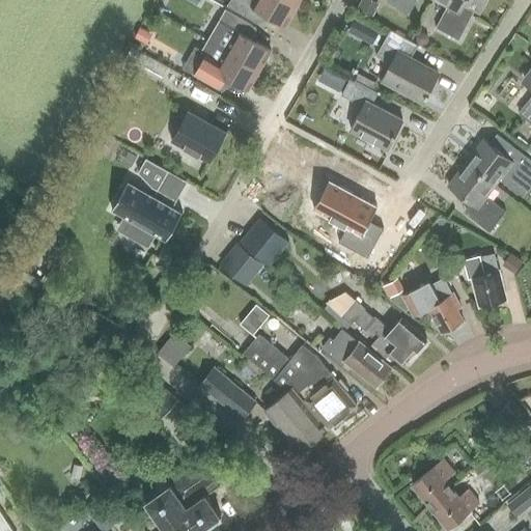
[(297,4),(288,0),(229,0),(227,5),(254,21),(260,9),(285,24),(297,4)]
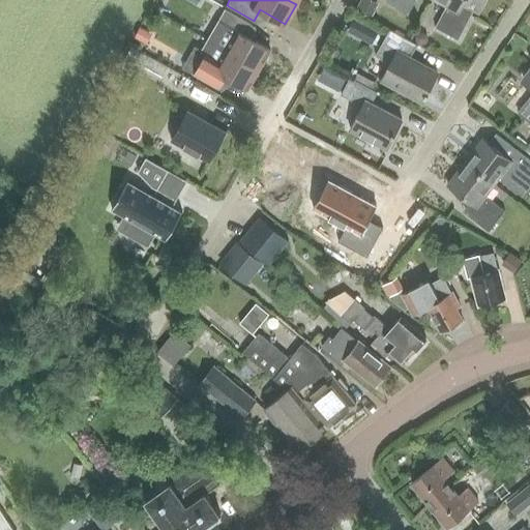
[(370,0),(358,0),(354,9),(371,19),(378,4),(370,0)]
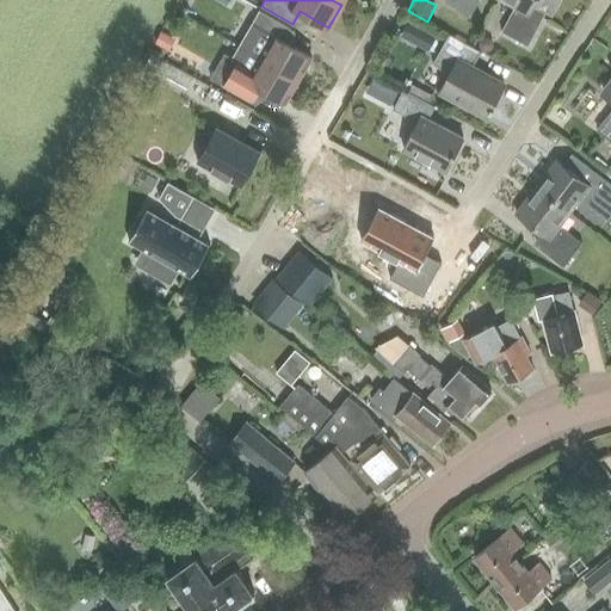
[(445,0),(445,2),(471,16),(480,0),(445,0)]
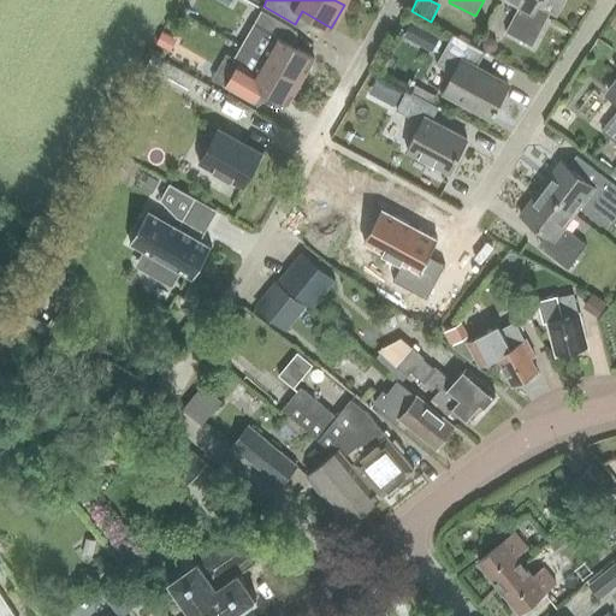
[(537,12),(542,0),(503,0),(519,7),(505,33),(533,47),(548,18),(537,12)]
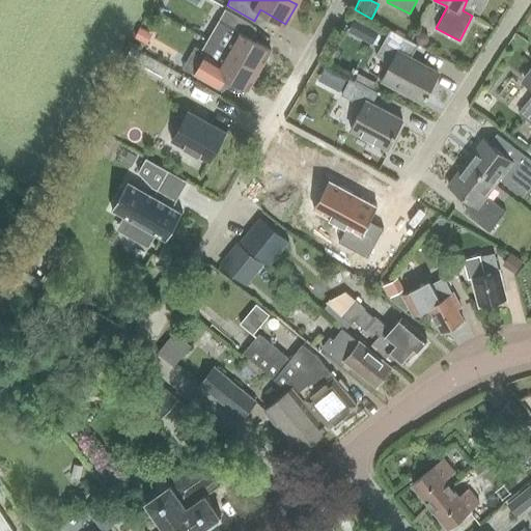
[(252,24),(225,8),(207,39),(259,70),(271,50),(246,35),(252,24)]
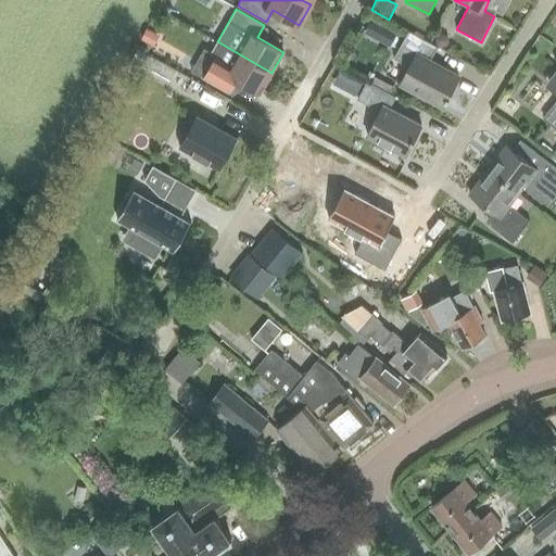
[(146,30),(141,39),(149,42),(152,45),(156,37),(153,35),(146,30)]
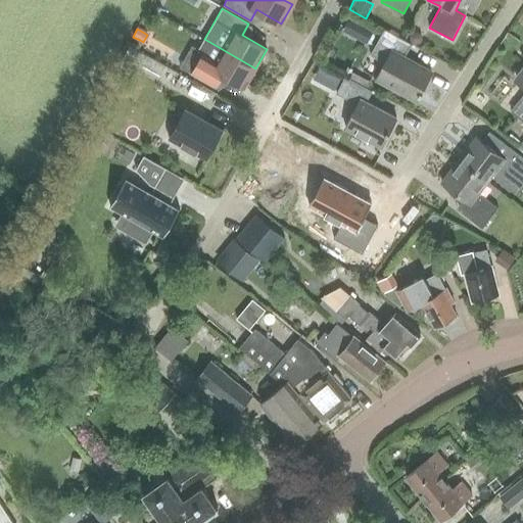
[(417,99),(431,73),(405,58),(411,45),(384,31),(372,55),(385,62),(377,79),(417,99)]
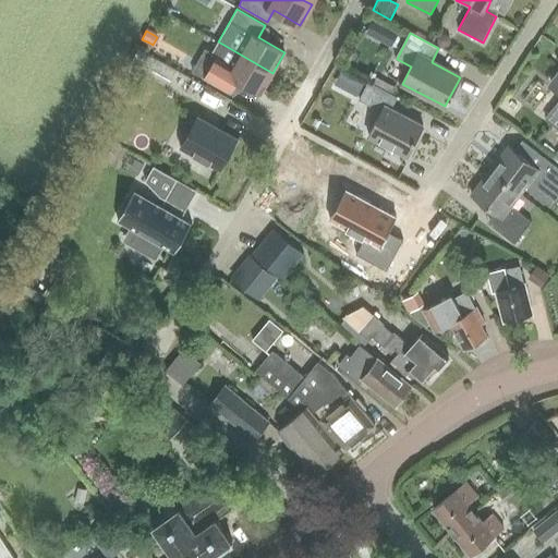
[(273,73),(218,41),(211,51),(205,48),(192,70),(205,77),(229,92),(235,79),(261,94),(273,73)]
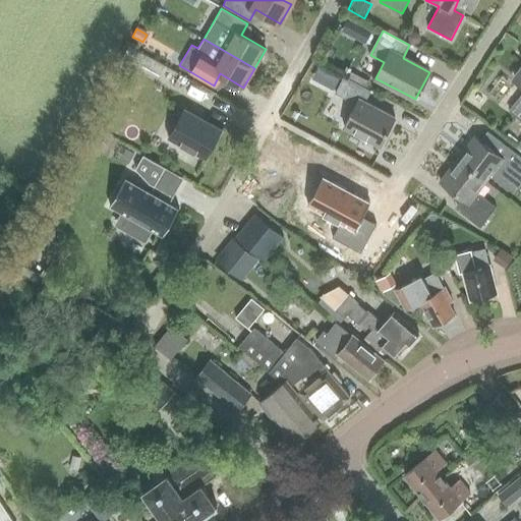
[(520,81),(520,95),(510,110),(520,119),(520,67),(514,76),(520,81)]
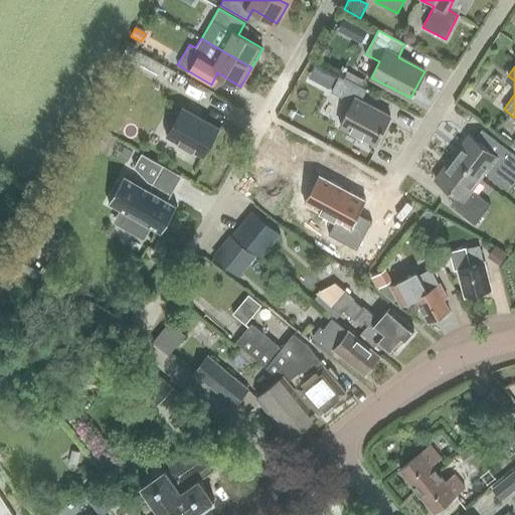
[(323,83),(333,90),(340,76),(329,70),(323,83)]
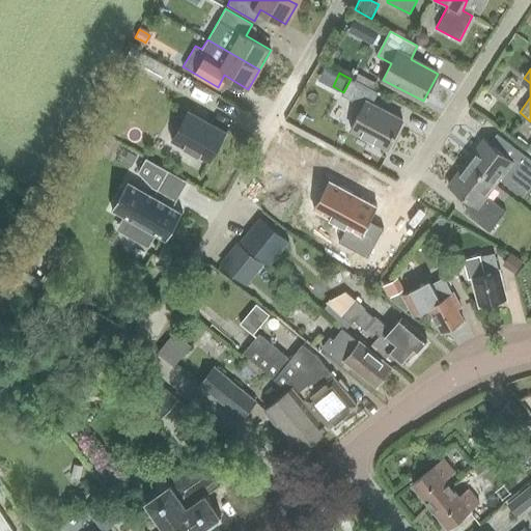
[(379,92),(351,78),(351,79),(343,92),(341,95),(363,107),(351,130),(387,149),(402,119),(372,104),(379,92)]
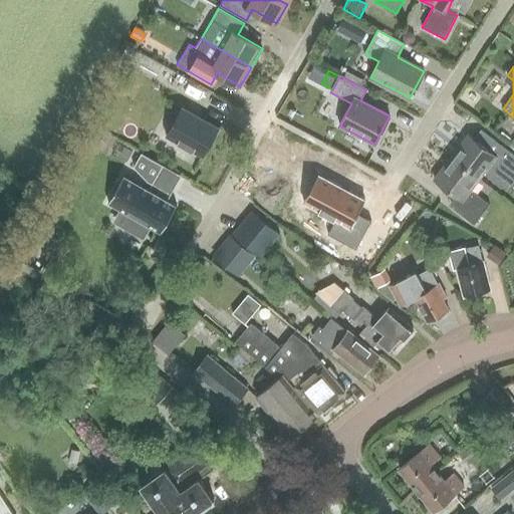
[(205,155),(221,123),(184,102),(167,134),(205,155)]
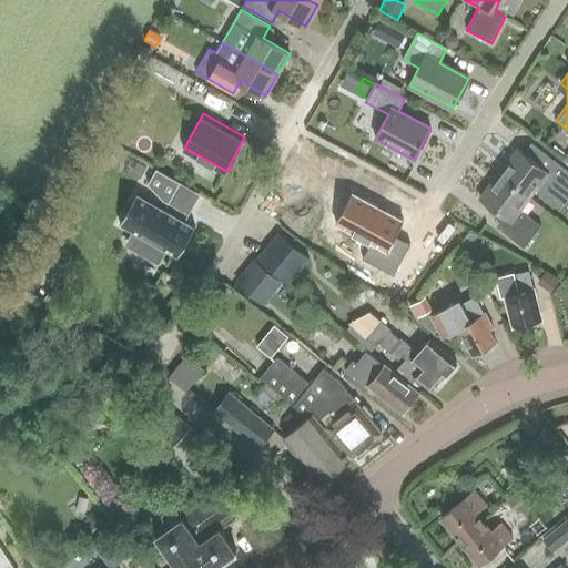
[(517,149),(498,173),(529,198),(540,183),(567,202),(567,201),(567,171),(553,160),(545,171),(517,149)]
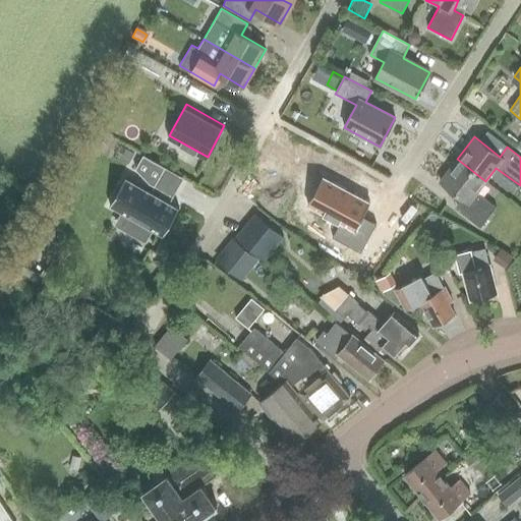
[(155,186),(166,167),(145,156),(137,169),(152,184),(155,186)]
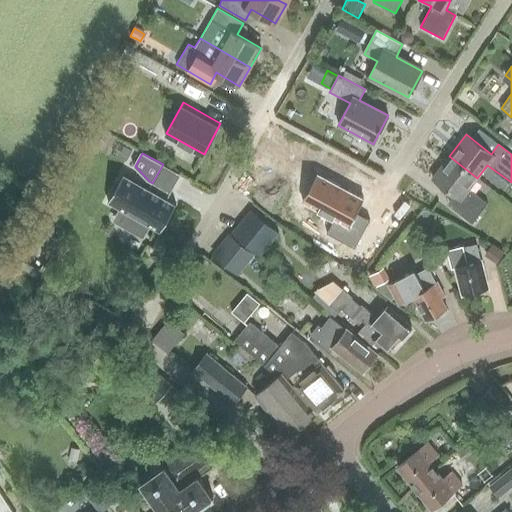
[(468,189),(477,178),(449,156),(433,178),(458,198),(451,207),(472,223),(487,204),(468,189)]
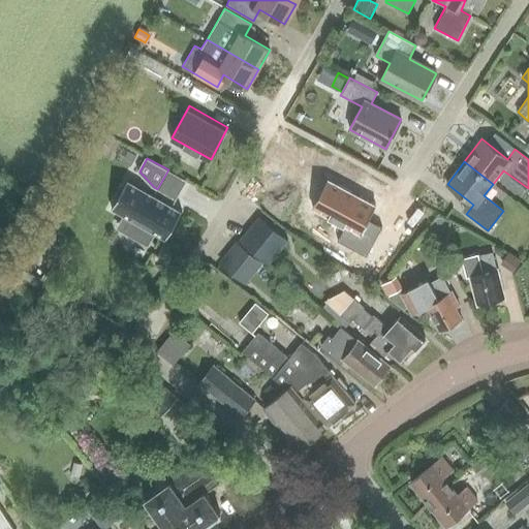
[(371,205),(323,179),(308,209),(341,226),(333,241),(363,256),(377,226),(363,219),(371,205)]
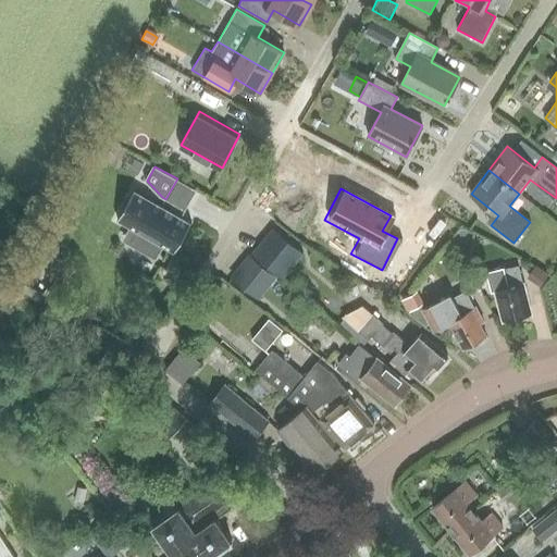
[(173,256),(190,225),(132,193),(115,224),(135,234),(130,244),(155,258),(160,248),(173,256)]
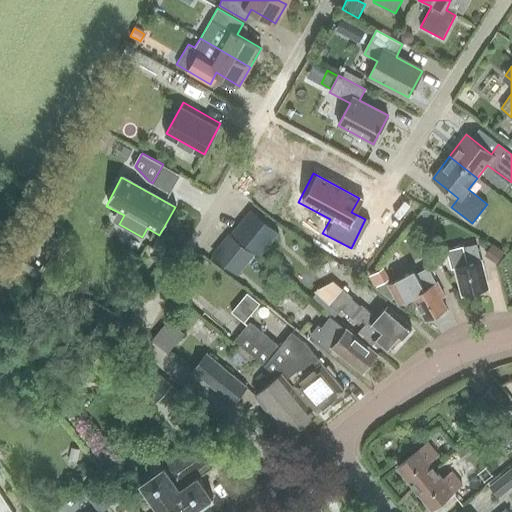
[(281,233),(252,210),(233,233),(262,256),(281,233)]
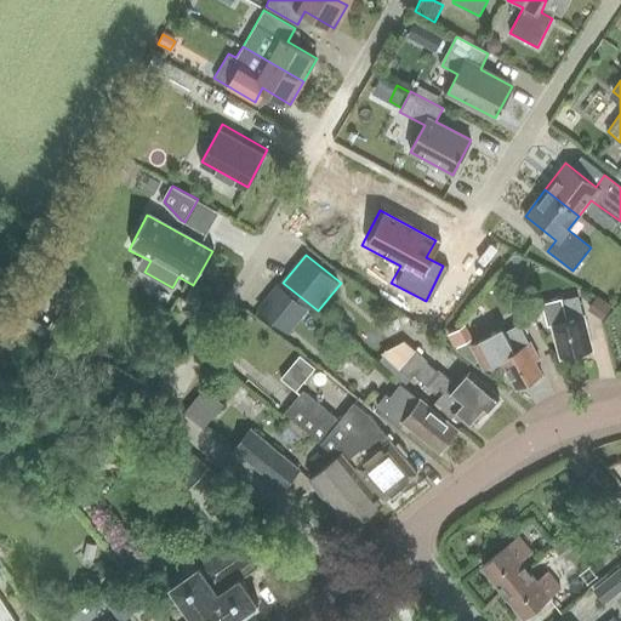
[(279,284),(258,309),(285,330),(306,306),(279,284)]
